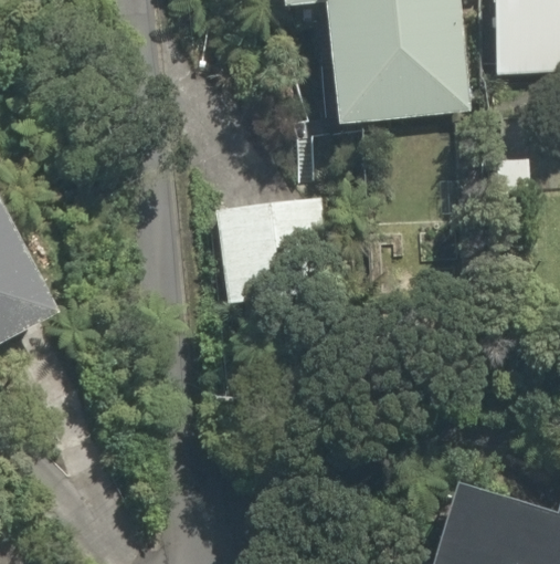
[(339,124),(339,125),(475,111),(463,0),(283,0),(285,9),(326,3),(339,124)]
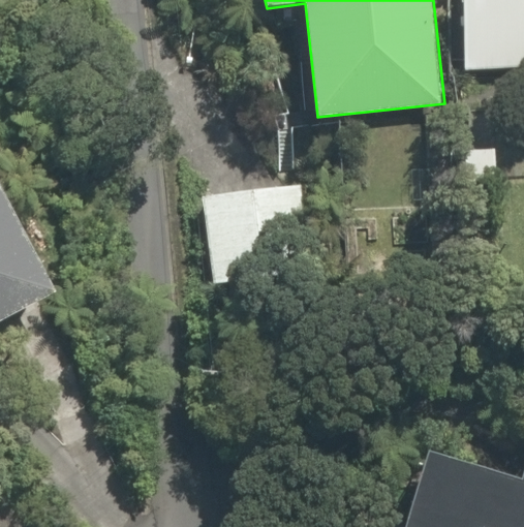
[(461,0),(465,69),(523,65),(523,0),(461,0)]
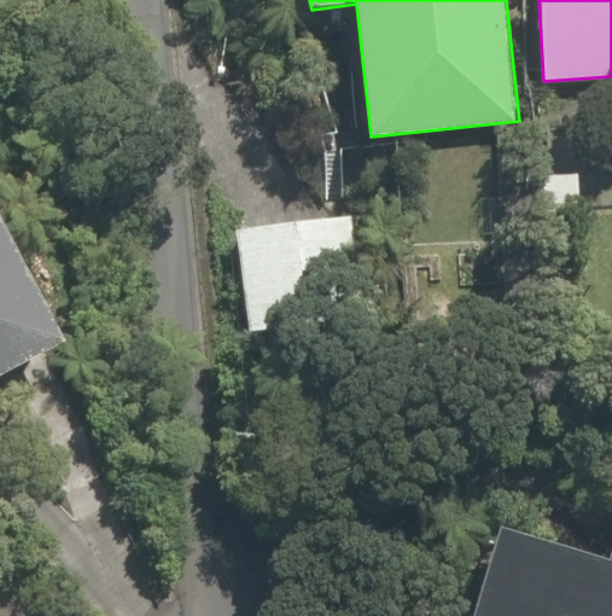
[(547,213),(583,210),(581,174),(545,176),(547,213)]
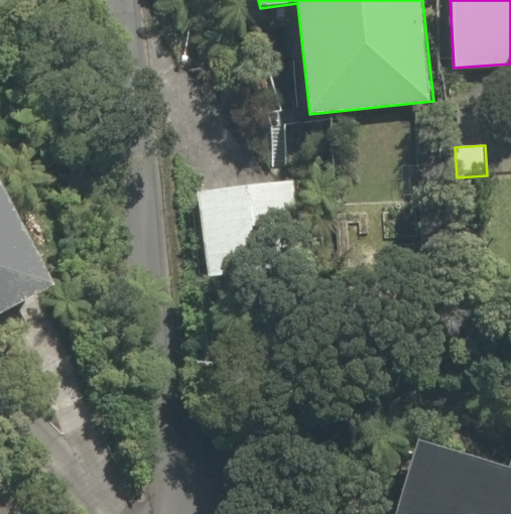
[(196,190),(209,273),(304,258),(291,175),(196,190)]
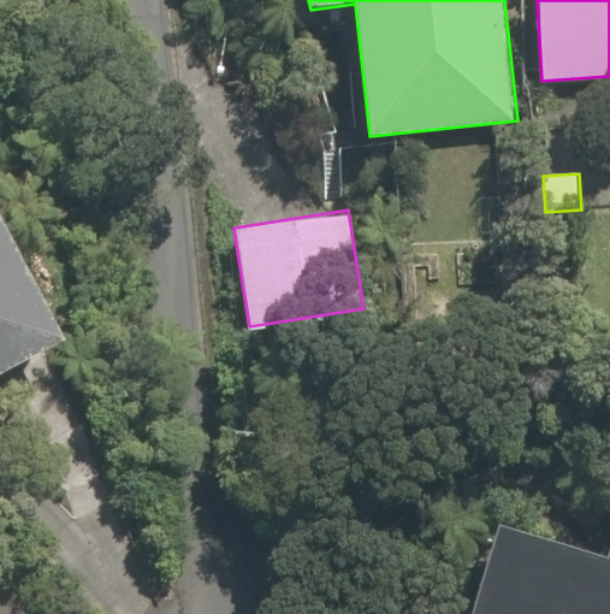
[(0,373),(64,341),(0,216),(0,373)]
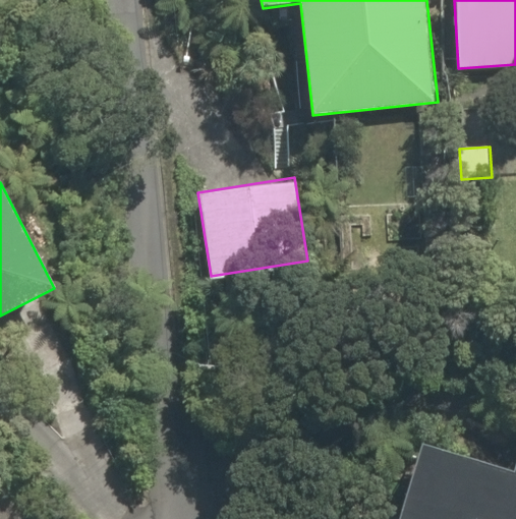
[(515,464),(511,472),(416,446),(396,518),(515,518),(515,464)]
